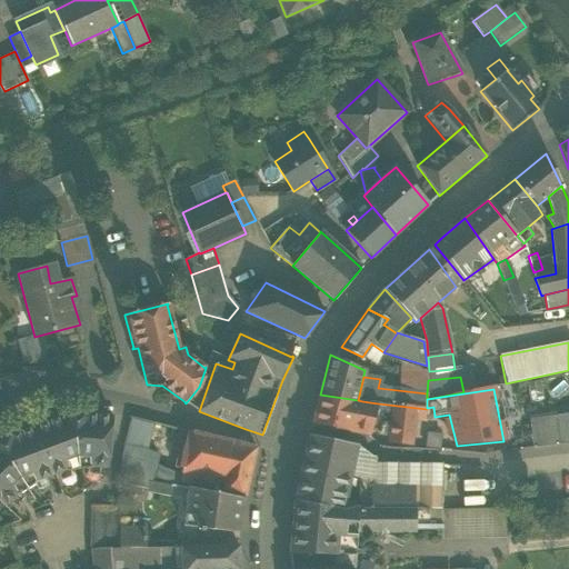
[(378,403),(362,401),(358,400),(320,395),(319,395),(311,423),(366,435),(369,433),(369,431),(380,432),(381,426),(390,427),(389,441),(411,445),(415,419),(425,420),(427,409),(378,403)]
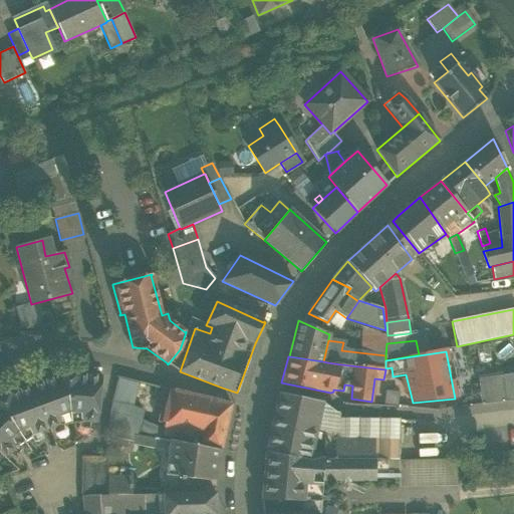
[(101,376),(73,373),(72,376),(63,375),(62,380),(58,381),(56,375),(30,386),(46,429),(60,424),(60,426),(82,423),(82,422),(97,423),(101,376)]
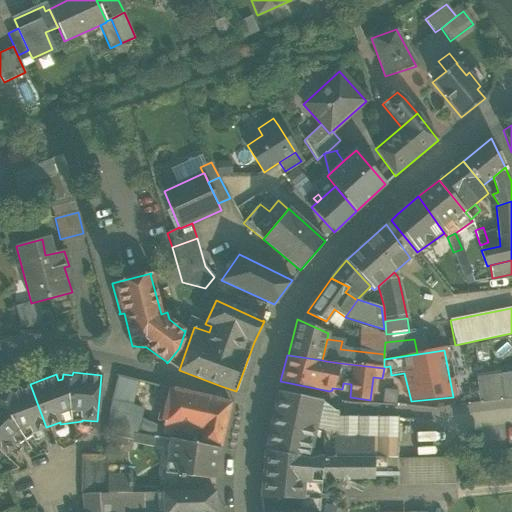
[(511,372),(500,374),(503,400),(511,398),(511,372)]
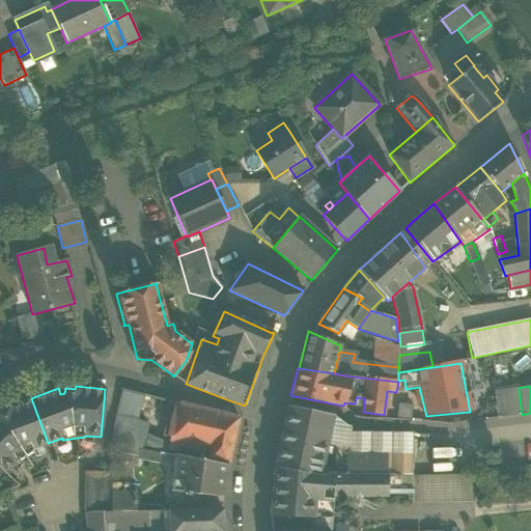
[(144,394),(122,389),(116,415),(120,417),(137,421),(144,394)]
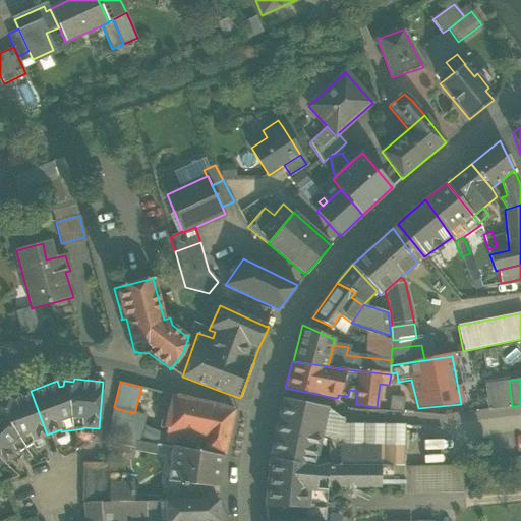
[(31,391),(4,401),(5,403),(0,405),(0,459),(4,463),(14,453),(15,454),(34,442),(34,441),(47,435),(31,391)]
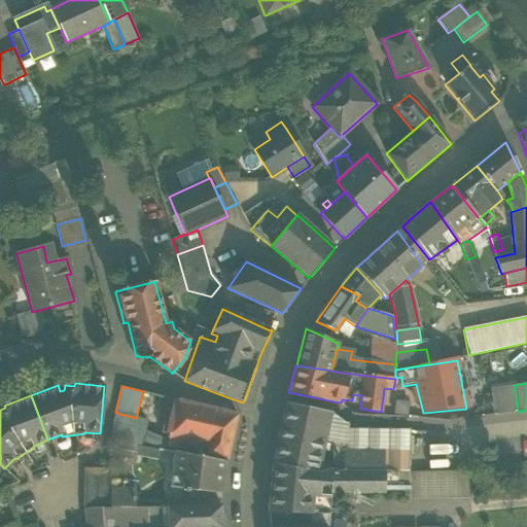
[(237,415),(178,400),(168,442),(166,450),(174,452),(175,451),(226,461),(237,415)]
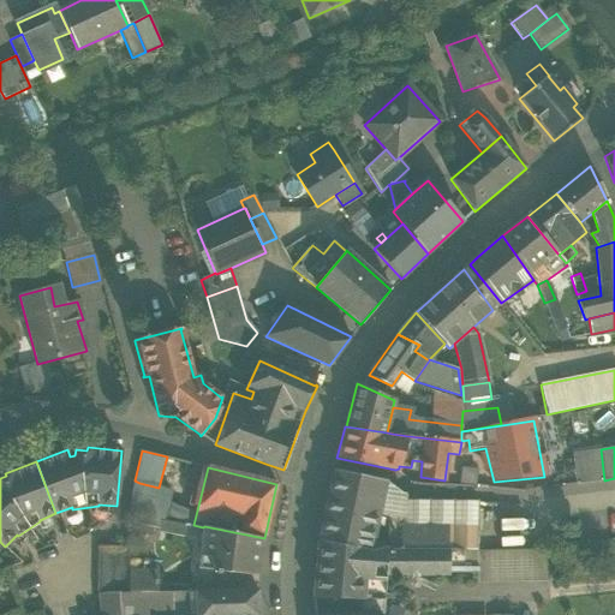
[(387,481),(334,470),(327,500),(380,511),(386,482),(387,481)]
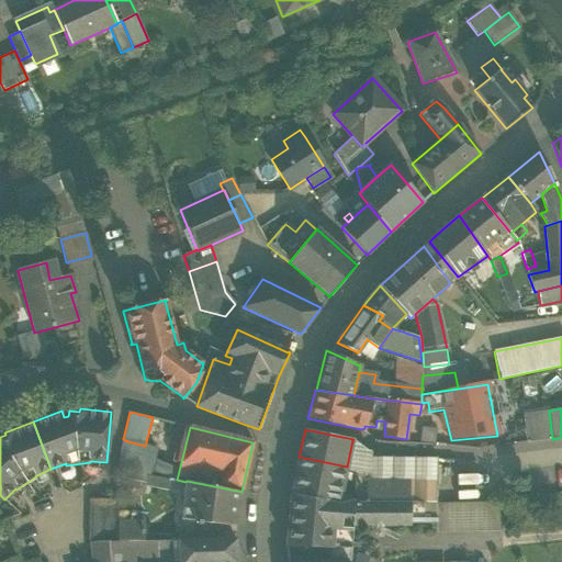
[(437,458),(369,458),(369,452),(352,440),(347,467),(346,471),(355,472),(353,501),(355,501),(355,503),(408,504),(408,503),(409,503),(436,503),(437,503),(437,458)]
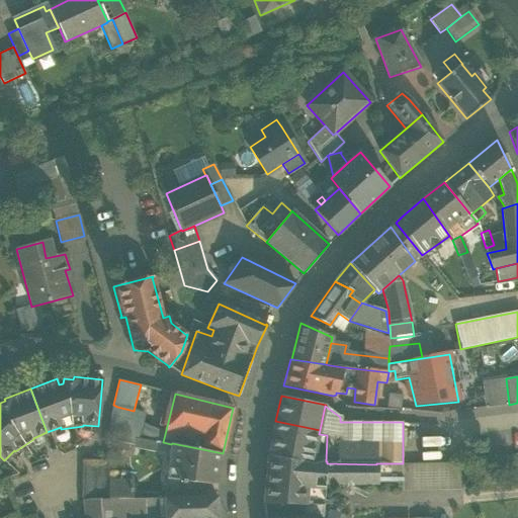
[(165,434),(133,418),(134,411),(117,407),(110,440),(134,445),(136,438),(157,441),(163,442),(165,434)]
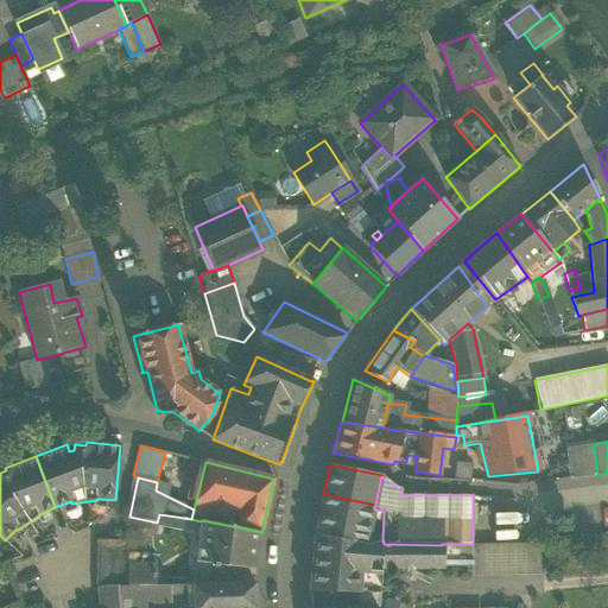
[(375,505),(323,494),(315,533),(363,544),(367,545),(367,542),(374,510),(375,505)]
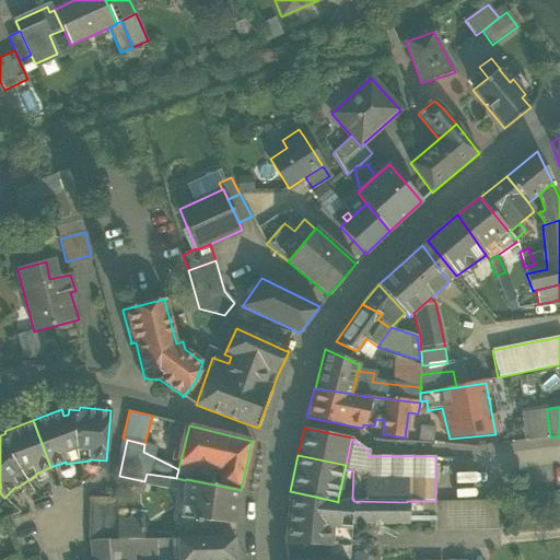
[(170,477),(147,474),(144,481),(167,487),(170,477)]
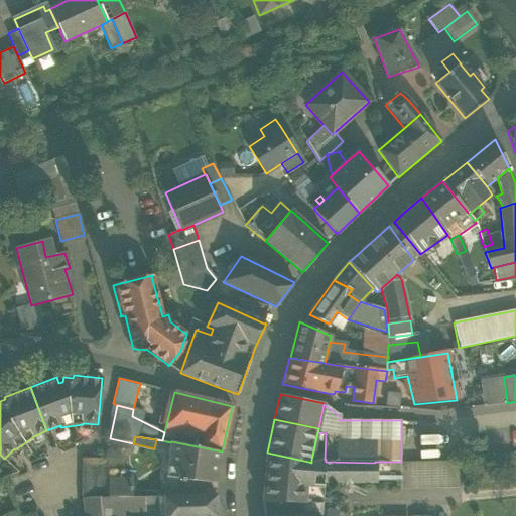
[(222,452),(171,441),(170,442),(166,476),(166,477),(194,480),(217,483),(222,452)]
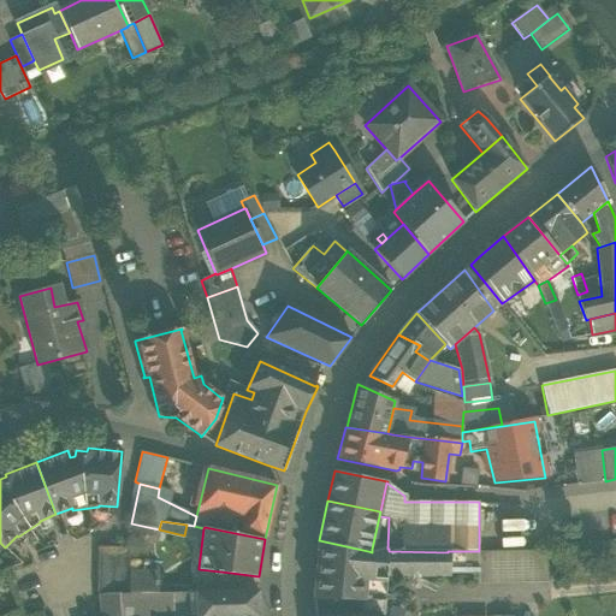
[(368,551),(319,540),(313,599),(363,600),(366,580),(368,551)]
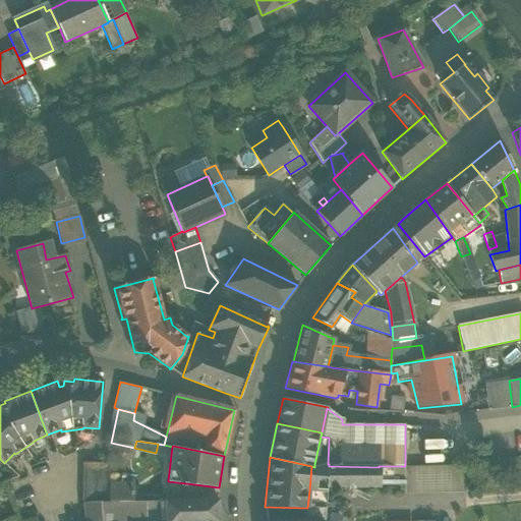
[(108,464),(82,463),(81,503),(100,502),(107,502),(108,464)]
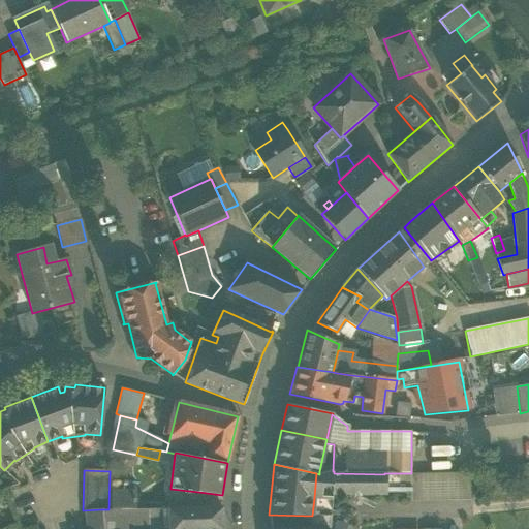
[(333,471),(319,471),(319,474),(316,473),(314,498),(331,500),(332,495),(385,495),(385,492),(385,473),(384,473),(384,474),(334,473),(334,471),(333,471)]
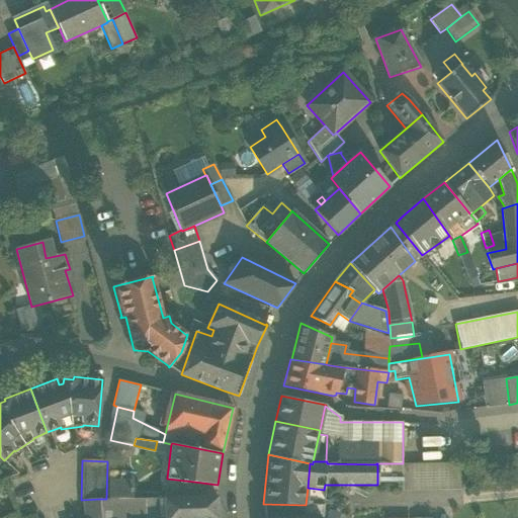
[(402,463),(377,463),(377,482),(403,482),(402,464),(402,463)]
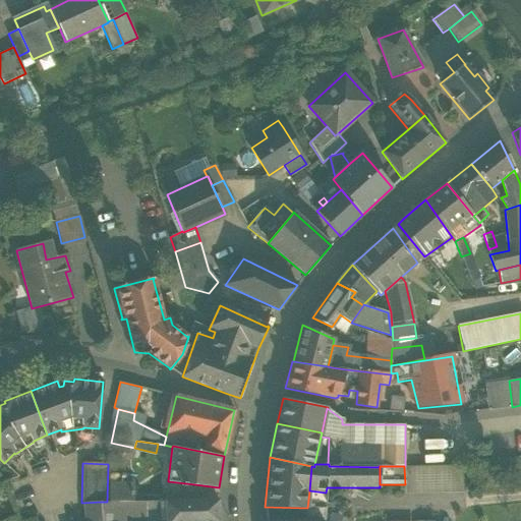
[(462,466),(404,467),(405,484),(405,488),(463,487),(462,466)]
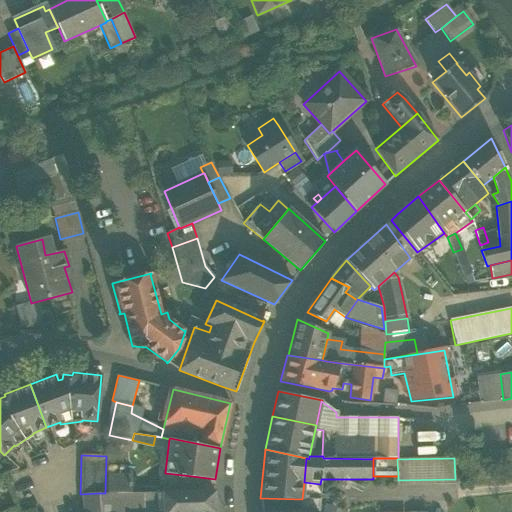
[(192,476),(165,473),(165,472),(164,472),(160,493),(190,492),(192,476)]
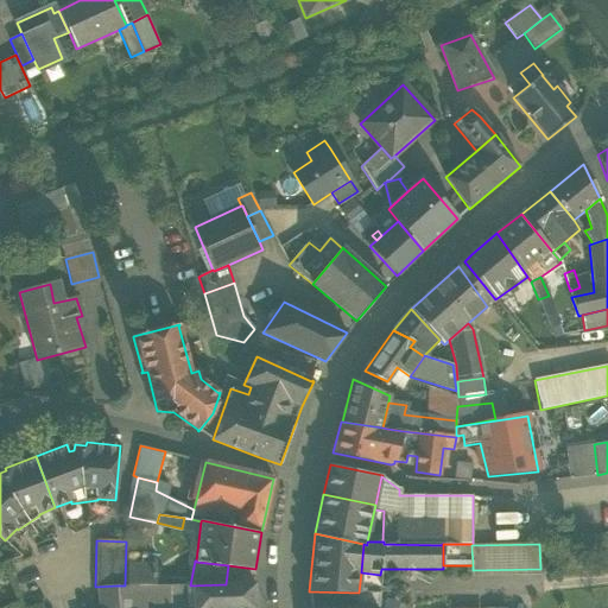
[(156,567),(128,565),(127,584),(156,584),(156,567)]
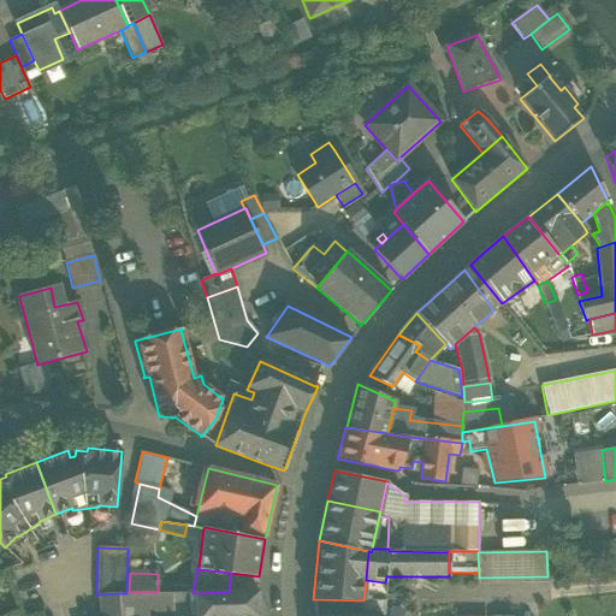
[(385,582),(366,580),(363,600),(385,602),(385,600),(385,582)]
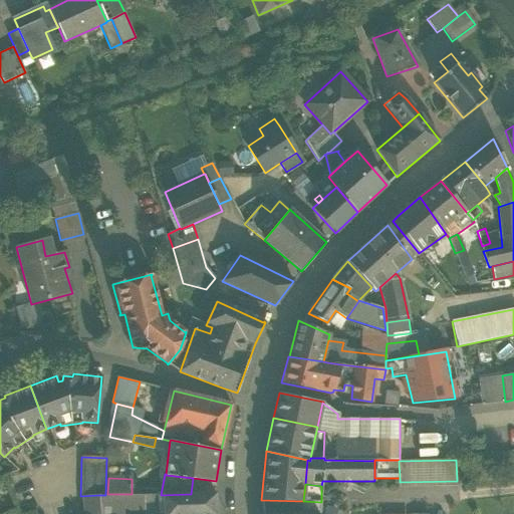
[(161,495),(159,495),(160,502),(160,513),(217,513),(215,493),(191,494),(161,495)]
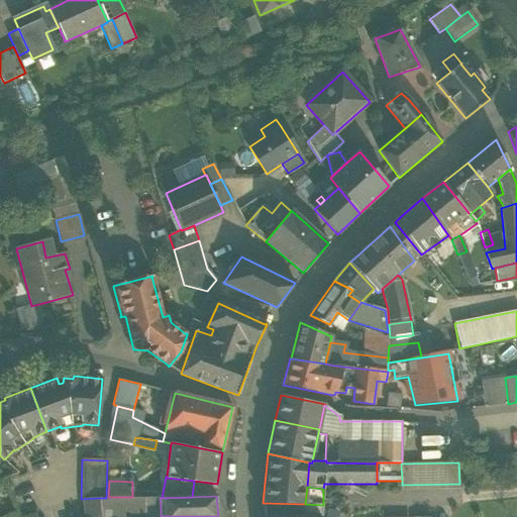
[(99,498),(84,499),(85,516),(101,516),(99,499),(99,498)]
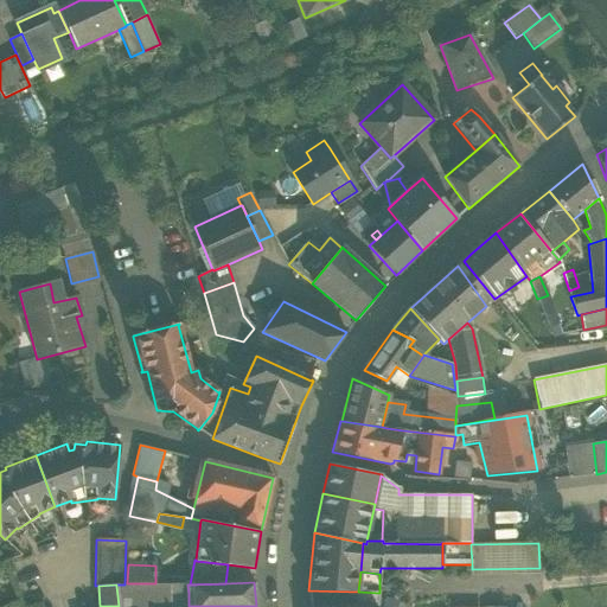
[(160,606),(159,585),(132,586),(133,606),(160,606)]
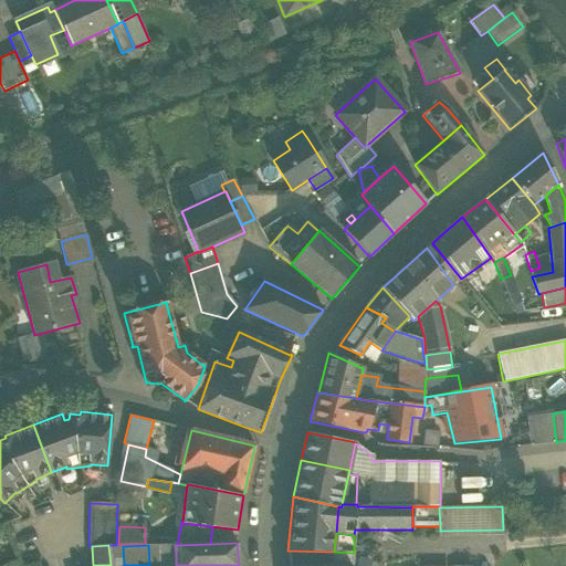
[(158,545),(148,545),(149,565),(159,565),(159,554),(158,545)]
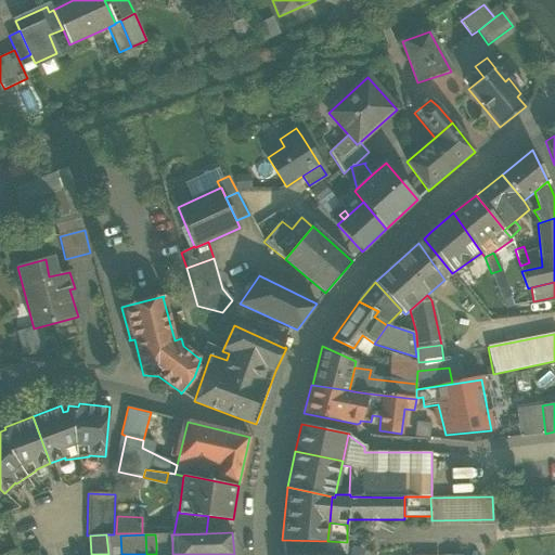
[(171,534),(155,534),(156,543),(172,542),(171,534)]
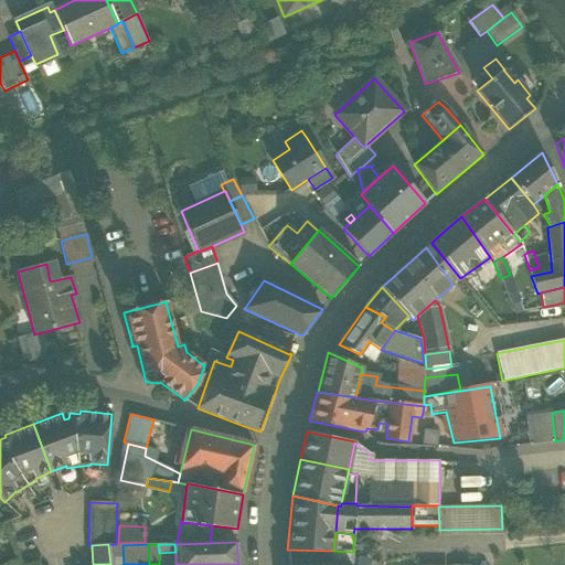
[(124,564),(123,545),(108,545),(110,564),(124,564)]
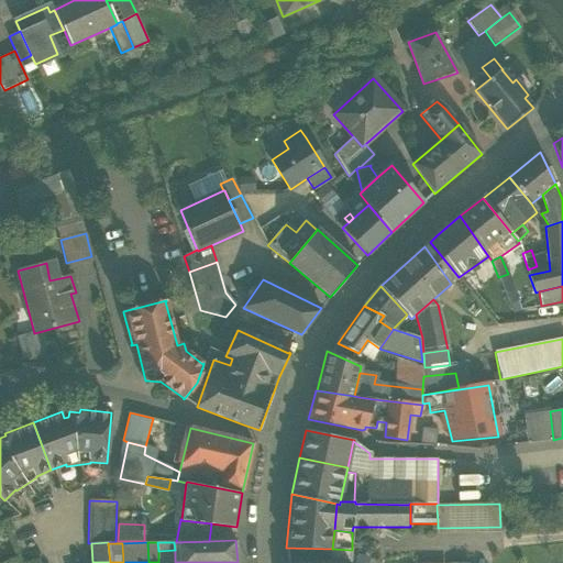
[(332,549),(286,548),(288,562),(296,562),(348,561),(349,562),(351,562),(352,550),(332,549)]
